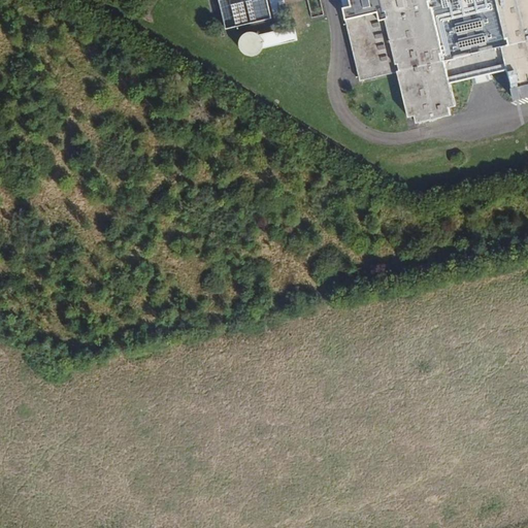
[(271,19),(267,0),(229,0),(235,27),(271,19)]
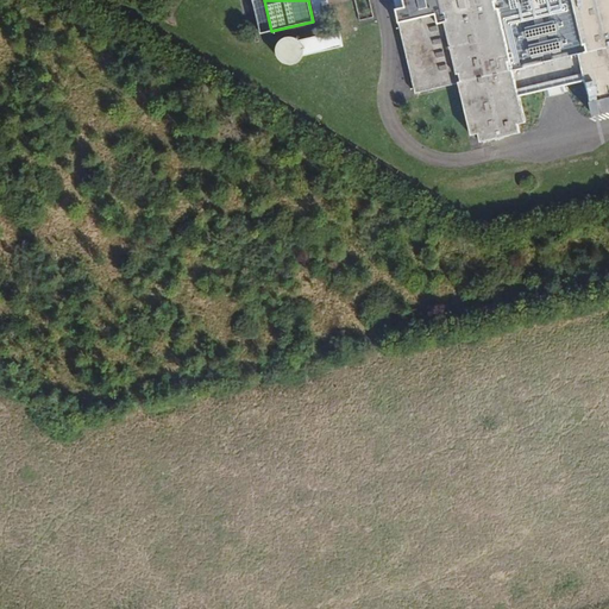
[(320,0),(311,0),(316,20),(325,18),(320,0)]
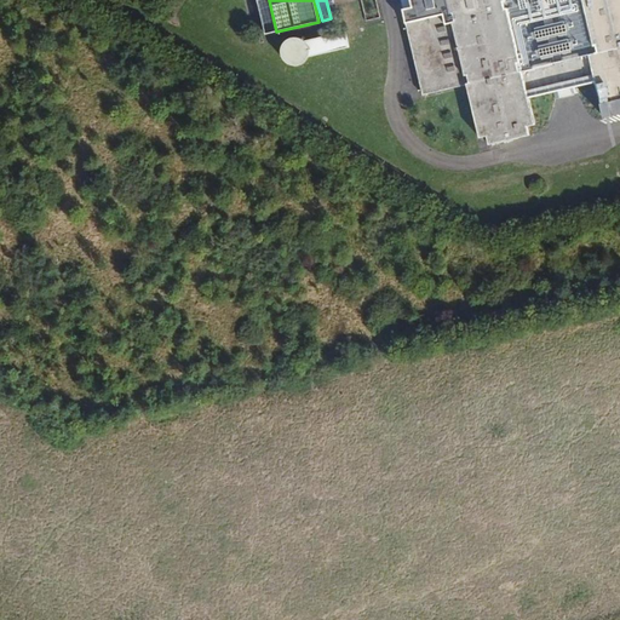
[(528,98),(505,0),(400,0),(423,96),(468,85),(480,138),(487,136),(489,145),(529,136),(528,127),(535,125),(528,98)]
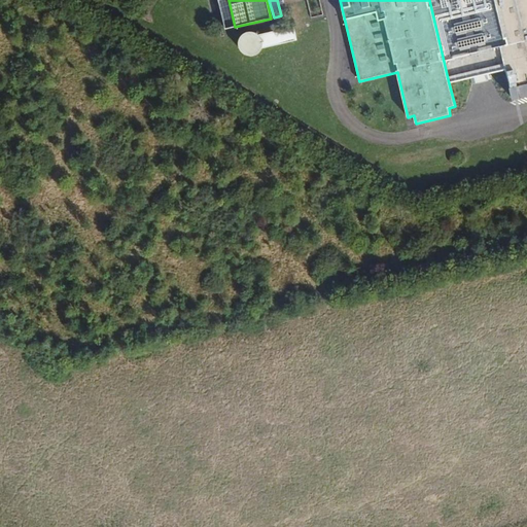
[(506,47),(495,0),(429,0),(449,83),(506,70),(501,48),(506,47)]
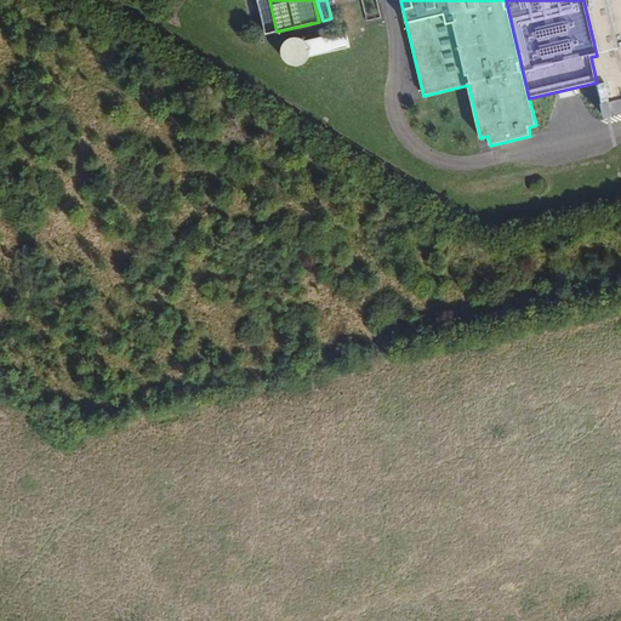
[(591,57),(597,83),(603,109),(610,108),(611,117),(620,114),(620,0),(584,0),(597,56),(591,57)]
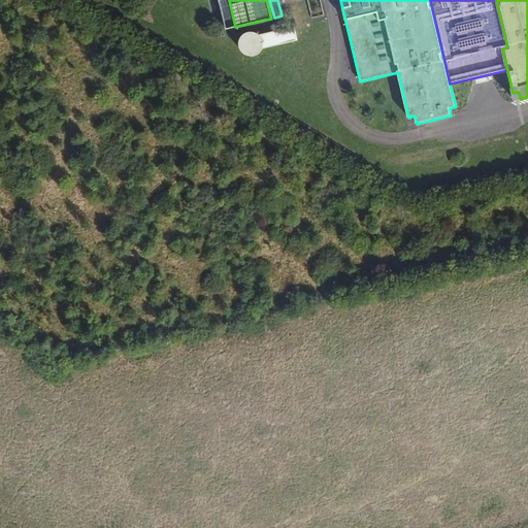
[(263,43),(262,48),(297,40),(294,27),(259,35),(262,38),(263,43)]
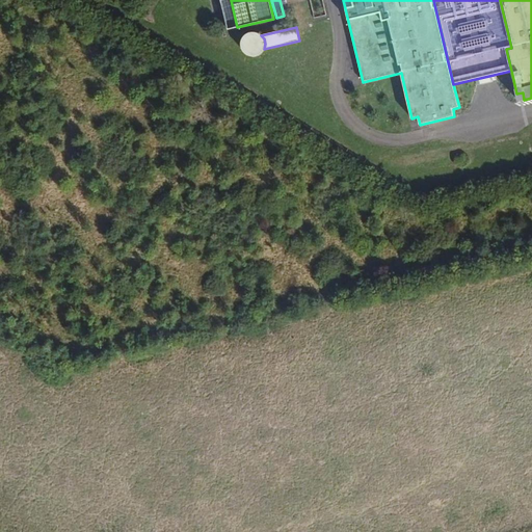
[(264,38),(261,35),(258,33),(255,32),(253,32),(249,33),(245,35),(243,38),(241,43),(242,48),(243,51),(246,54),(250,56),(255,56),(258,55),(260,54),(263,52),(264,49),(265,44),(264,38)]
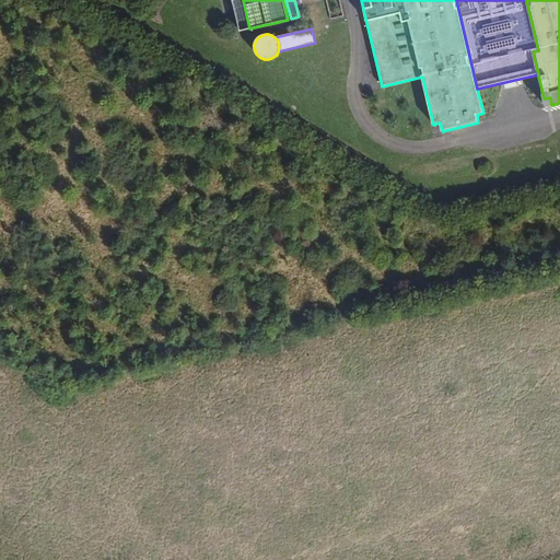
All buildings are outlined.
